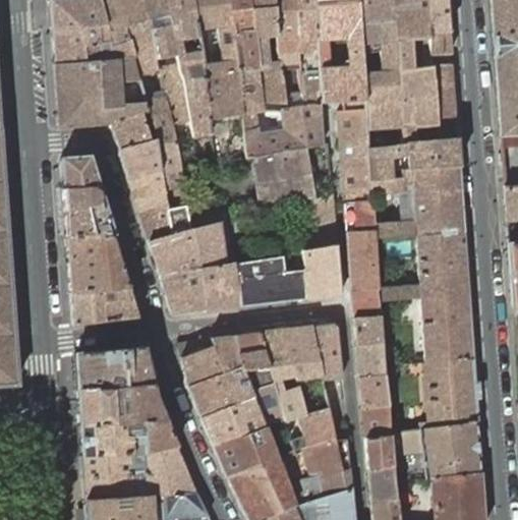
[(57,61),(135,56),(136,56),(132,40),(113,44),(102,0),(52,0),(53,7),(57,61)]
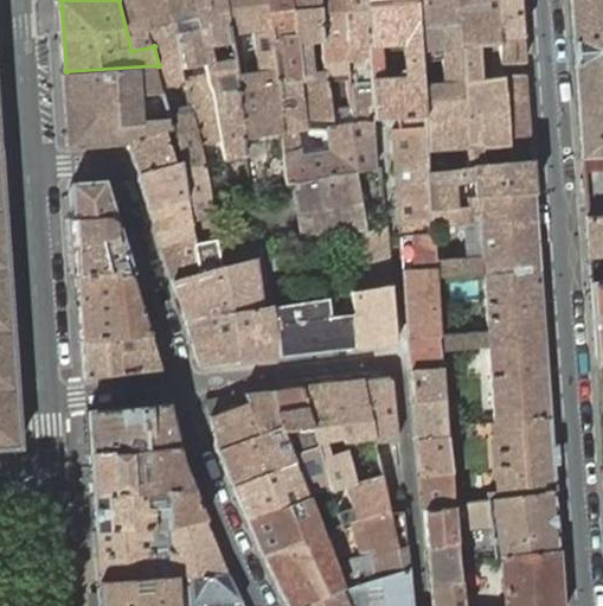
[(149,30),(141,0),(119,0),(132,51),(154,46),(149,30)]
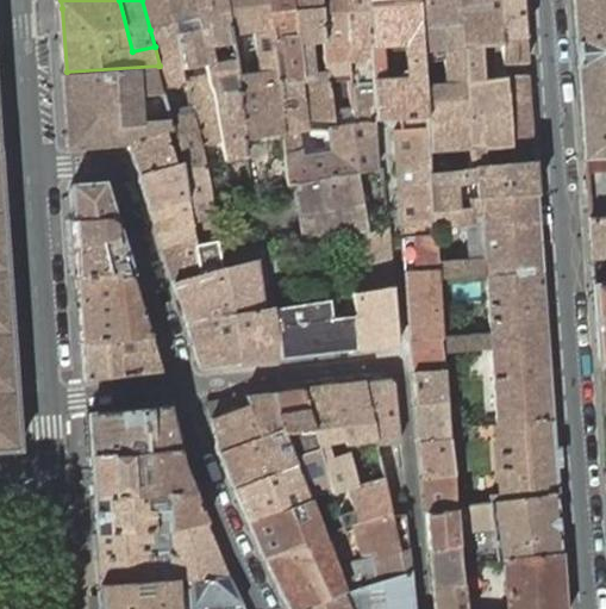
[(177,30),(172,0),(142,0),(150,30),(155,47),(160,66),(158,66),(164,87),(187,81),(177,30)]
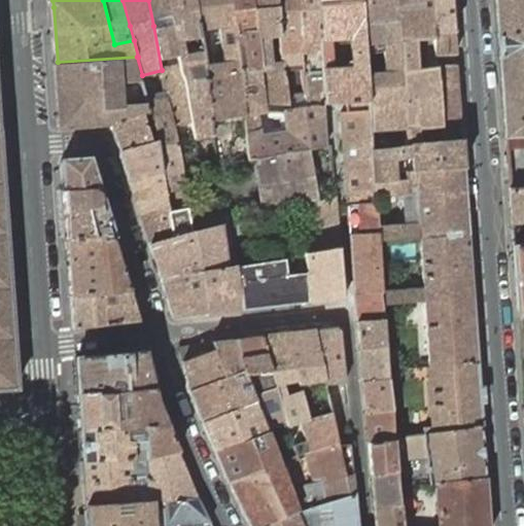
[(182,62),(170,0),(148,0),(153,26),(162,70),(165,70),(171,97),(178,127),(196,124),(189,92),(182,62)]
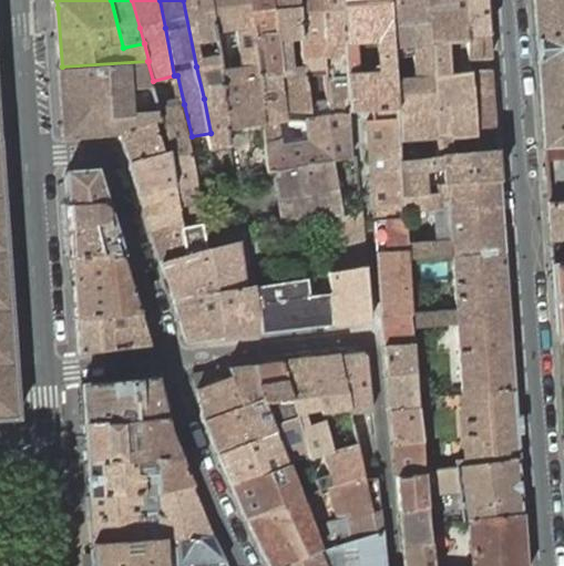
[(233,145),(231,130),(229,121),(219,41),(212,0),(183,0),(196,67),(204,99),(211,133),(213,148),(233,145)]
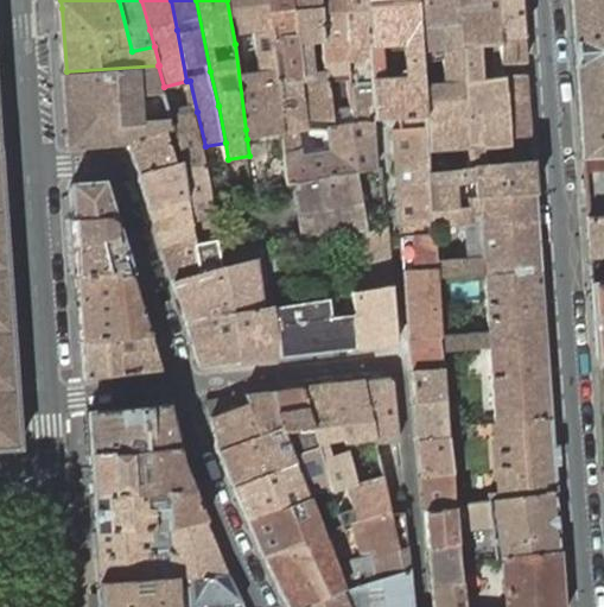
[(247,139),(286,132),(281,96),(273,25),(269,0),(227,0),(235,44),(246,130),(247,139)]
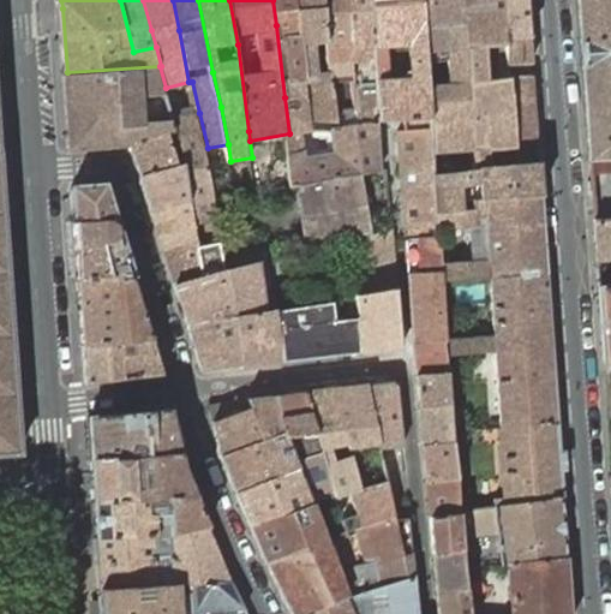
[(289,133),(294,186),(309,184),(354,176),(366,173),(383,171),(379,123),(360,124),(340,126),(334,127),(335,131),(337,153),(311,155),(305,131),(312,130),(311,120),(301,45),(299,12),(297,0),(273,0),(276,25),(285,97),(289,133)]
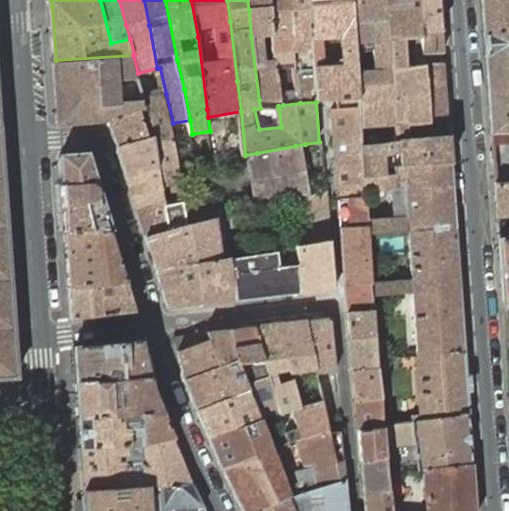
[(247,0),(249,10),(251,37),(259,100),(283,101),(274,27),(270,0),(247,0)]
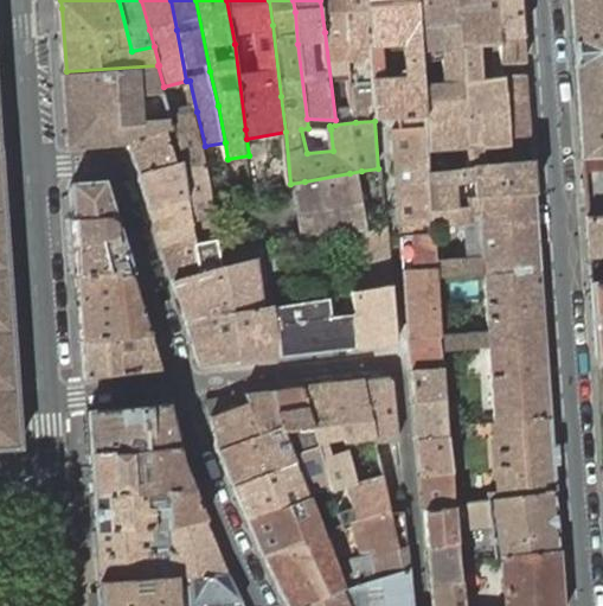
[(320,0),(325,32),(335,120),(335,125),(355,122),(344,0),(320,0)]
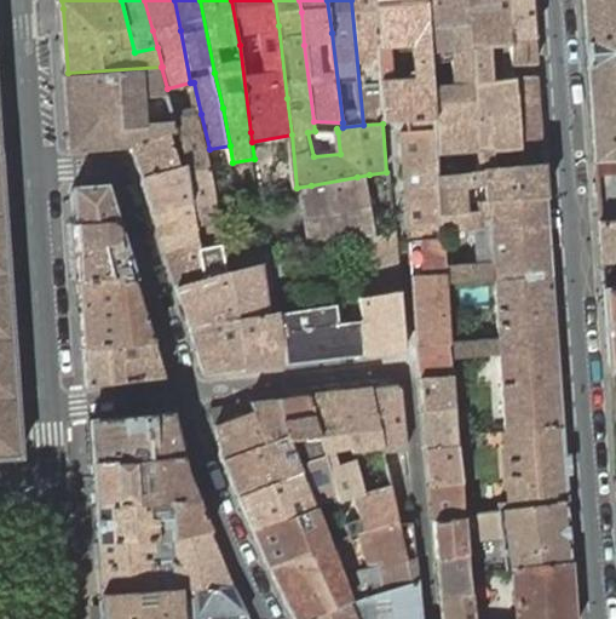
[(351,0),(363,125),(383,124),(386,124),(386,121),(381,44),(376,0),(351,0)]
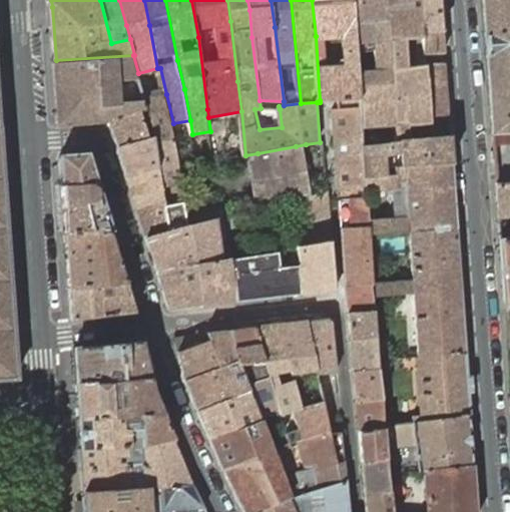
[(358,44),(354,0),(318,0),(328,100),(340,99),(341,107),(363,107),(360,71),(359,49),(358,44)]
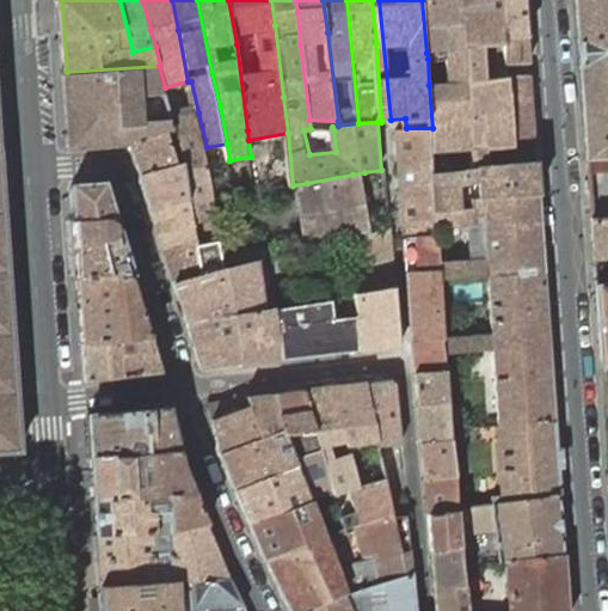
[(462,160),(476,159),(471,90),(470,81),(467,49),(461,0),(422,0),(427,53),(434,53),(447,50),(449,84),(429,85),(433,128),(433,153),(461,150),(462,160)]
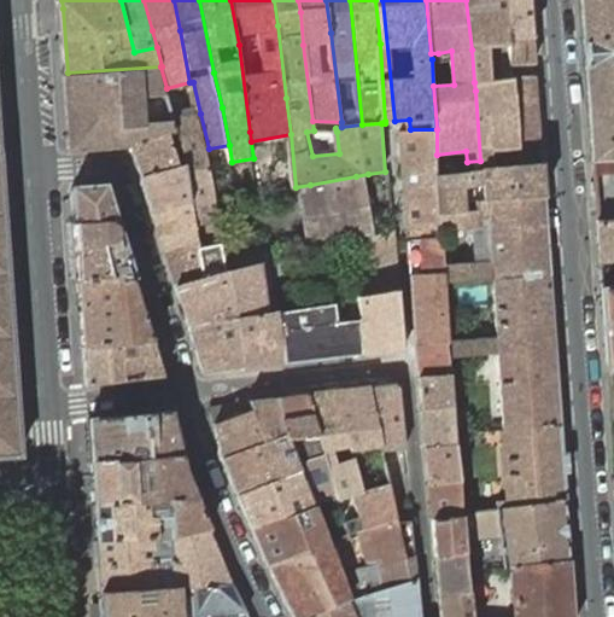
[(515,166),(544,162),(538,74),(514,76),(514,79),(497,79),(500,46),(513,46),(513,38),(509,0),(466,0),(472,50),(474,82),(475,91),(480,161),(480,169),(486,168),(515,166)]
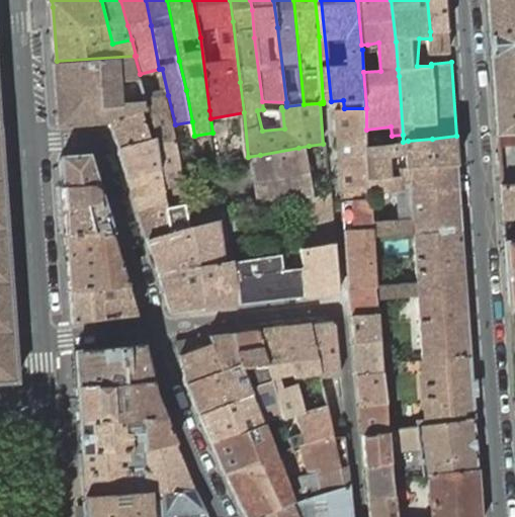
[(427,0),(430,31),(449,30),(446,0),(427,0)]
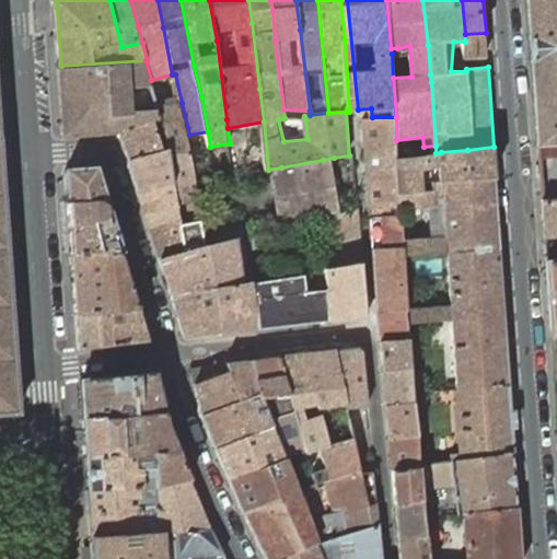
[(530,0),(541,144),(556,142),(556,0),(530,0)]
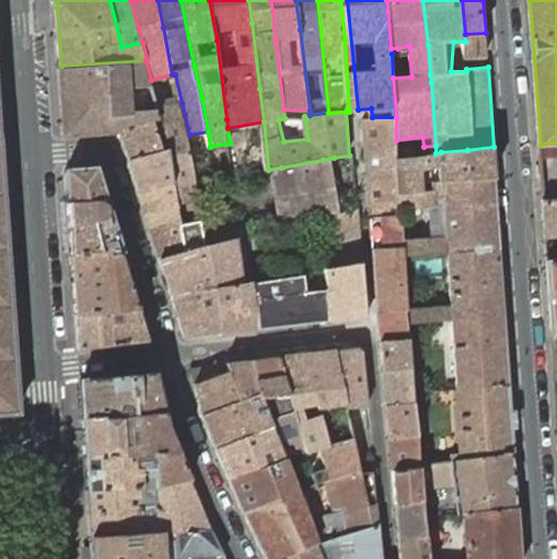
[(486,33),(465,34),(465,42),(466,58),(487,58),(486,33)]
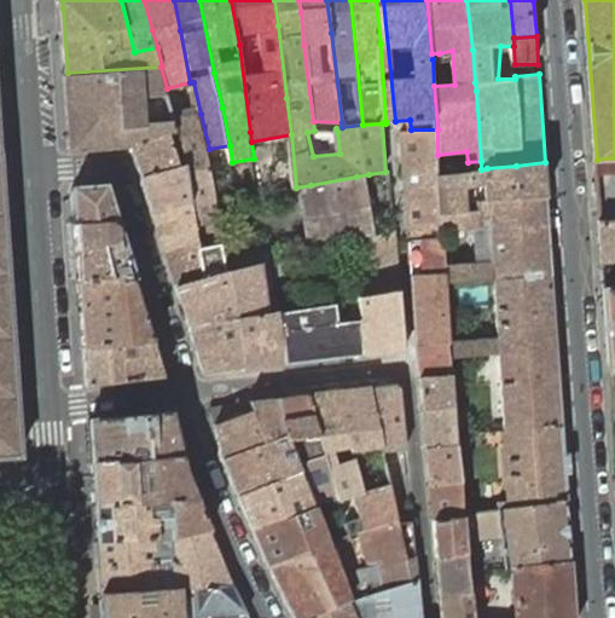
[(179,132),(175,120),(150,125),(145,92),(167,88),(161,67),(68,73),(73,149),(134,144),(172,134),(179,132)]
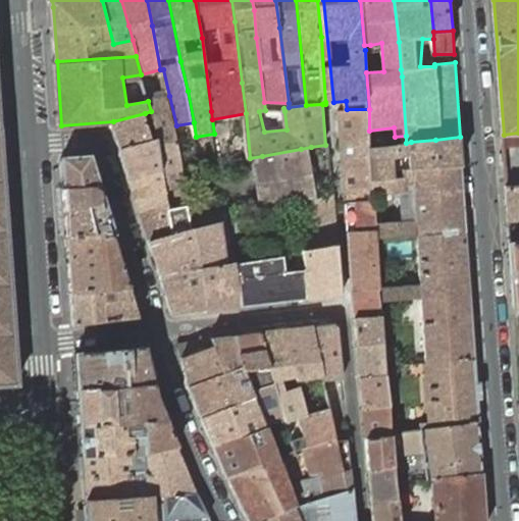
[(187,186),(185,168),(176,125),(169,96),(148,101),(151,111),(145,113),(153,141),(158,140),(164,171),(167,190),(187,186)]
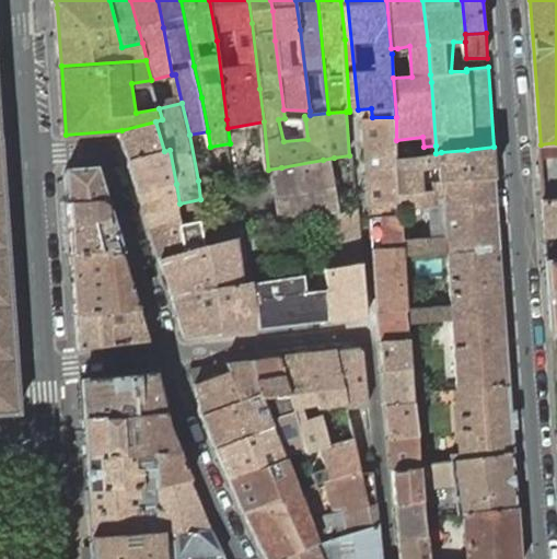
[(368,146),(397,146),(396,140),(396,117),(372,117),(366,118),(368,146)]
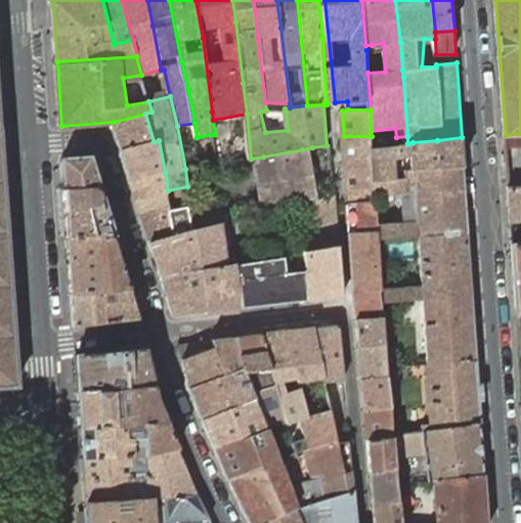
[(123,150),(154,141),(145,114),(114,122),(123,150)]
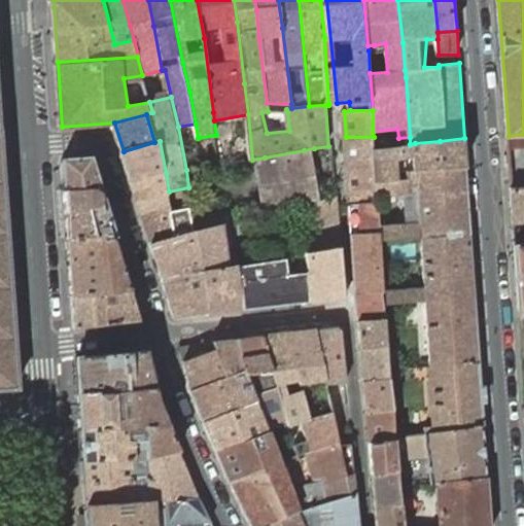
[(0,389),(22,388),(2,130),(1,130),(1,131),(0,131),(0,389)]
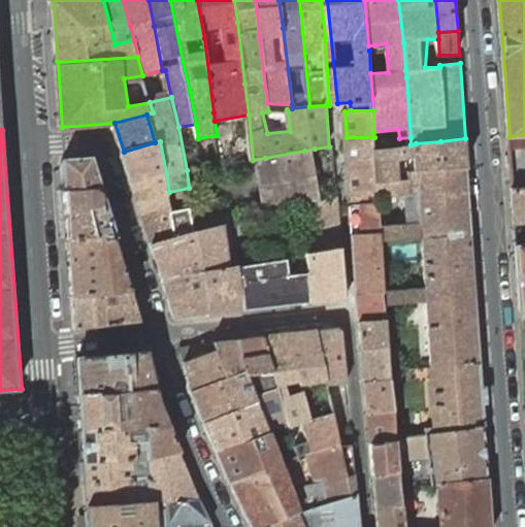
[(524,134),(510,136),(511,149),(524,146),(524,134)]
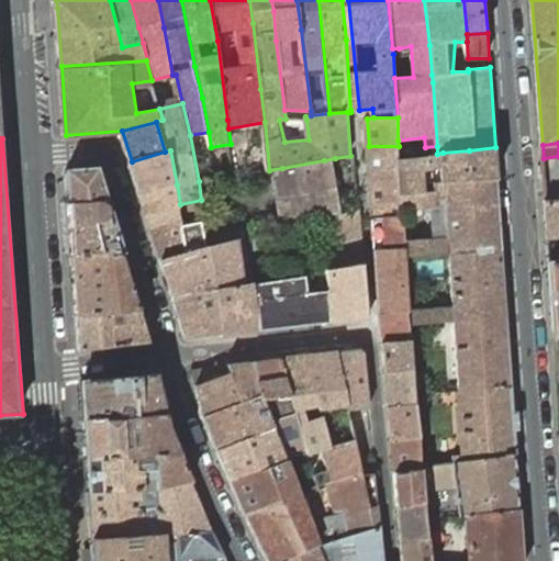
[(371,178),(401,178),(400,159),(399,146),(369,146),(371,178)]
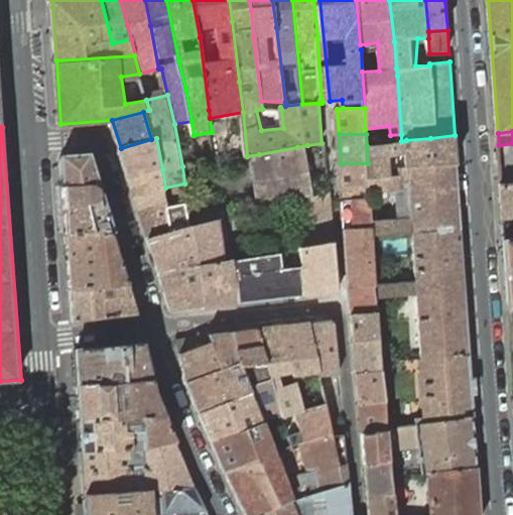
[(409,167),(457,164),(455,135),(430,138),(406,140),(401,141),(391,143),(367,146),(368,163),(370,177),(389,176),(401,175),(400,167),(409,167)]
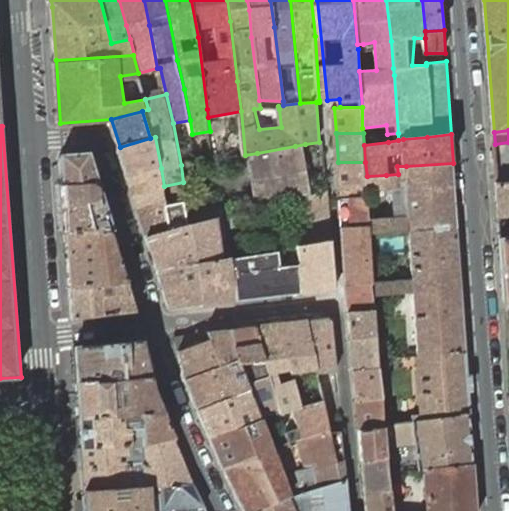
[(130,177),(161,168),(155,137),(150,138),(120,147),(130,177)]
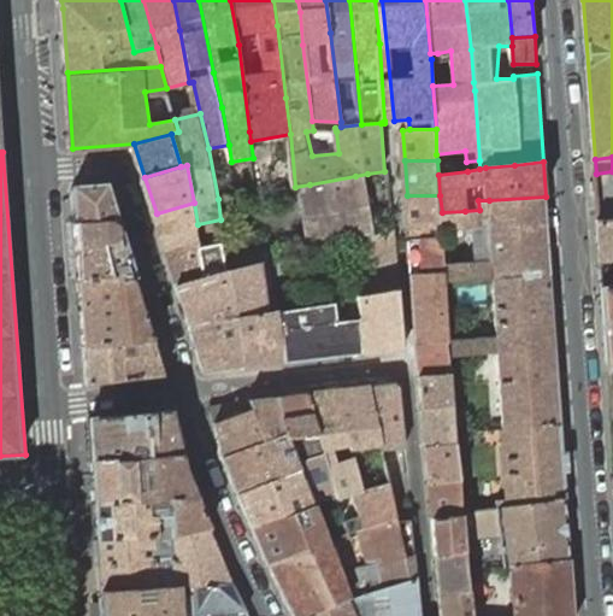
[(310,185),(314,251),(359,240),(372,236),(367,174),(355,176),(310,185)]
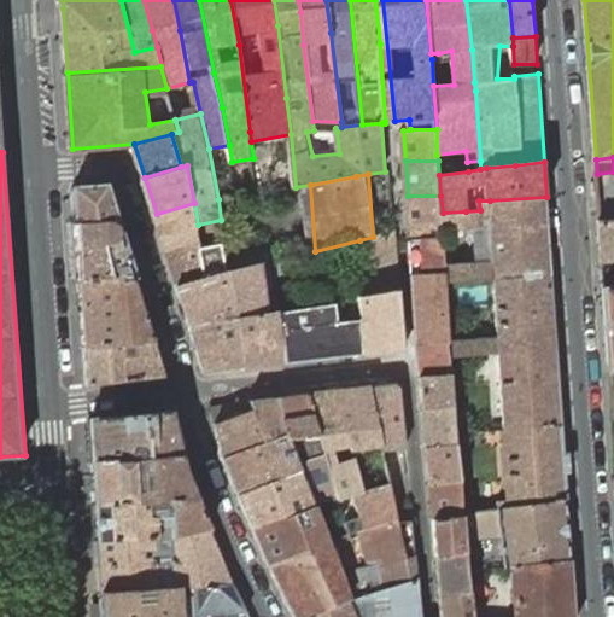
[(76,187),(82,280),(136,278),(107,185),(76,187)]
